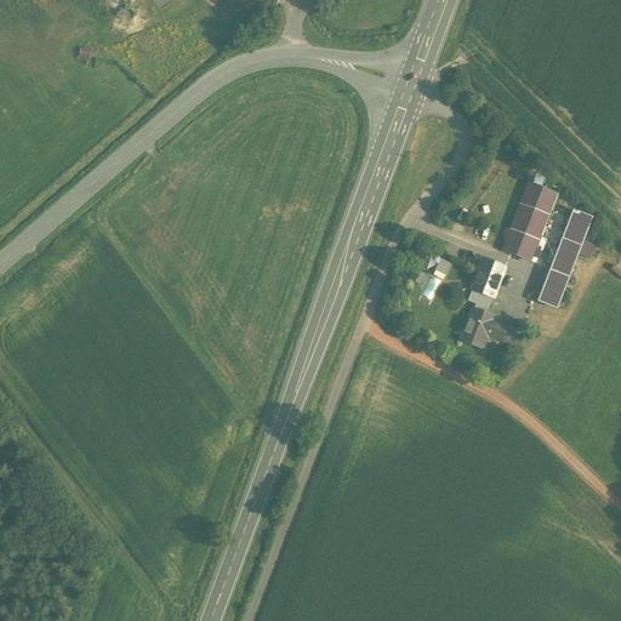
[(90,61),(92,49),(81,46),(79,58),(90,61)]
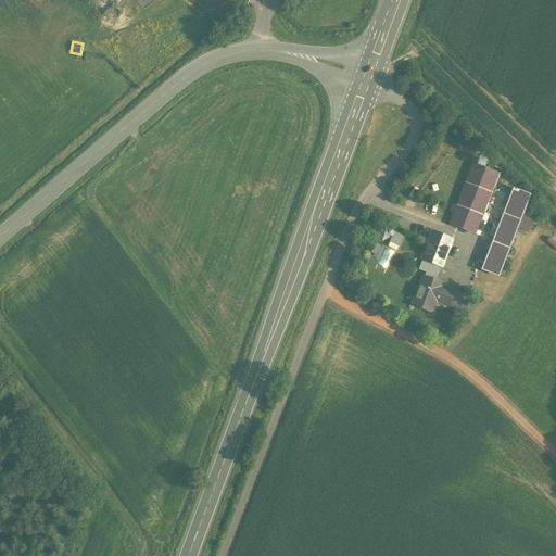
[(475,235),(498,175),(474,164),(450,225),(475,235)]
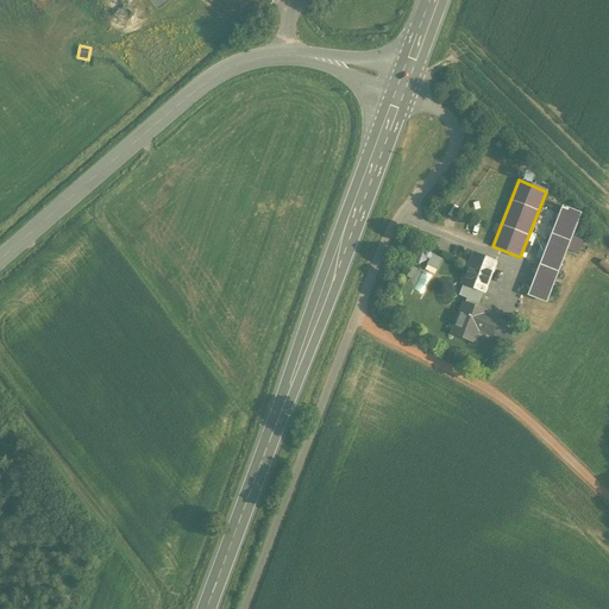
[(579,214),(563,208),(528,296),(545,302),(579,214)]
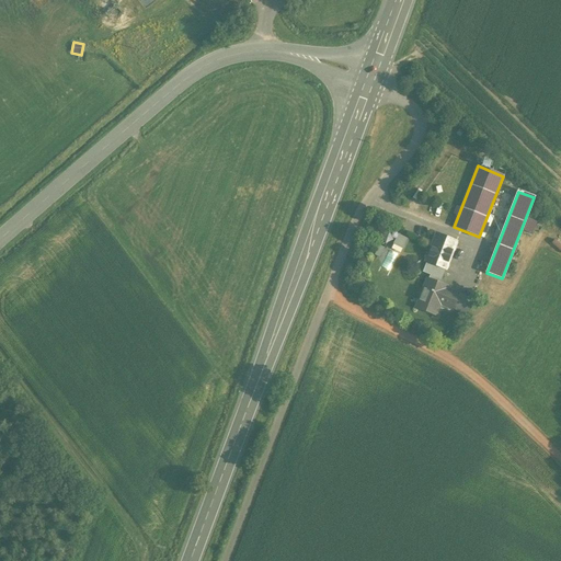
[(391,274),(407,237),(398,233),(395,241),(390,239),(388,248),(380,244),(374,263),(380,266),(379,270),(391,274)]
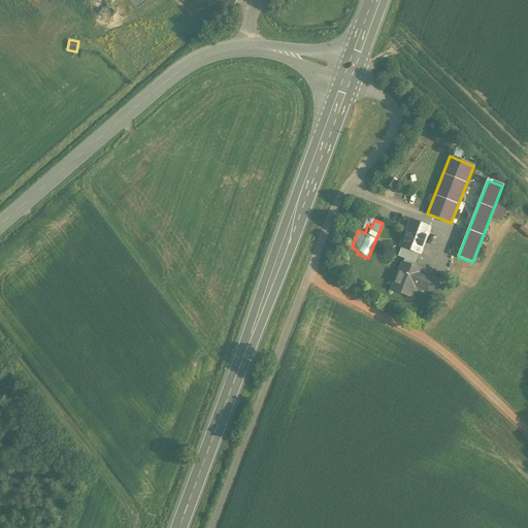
[(401,242),(401,244),(401,246),(408,250),(418,253),(419,254),(429,228),(411,221),(404,239),(402,240),(401,242)]
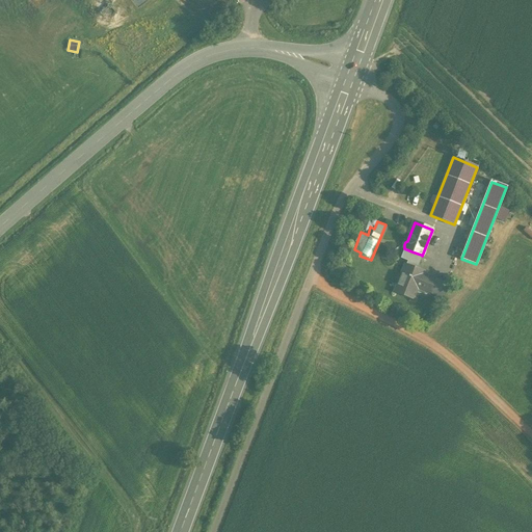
[(421,255),(411,251),(406,265),(416,269),(421,255)]
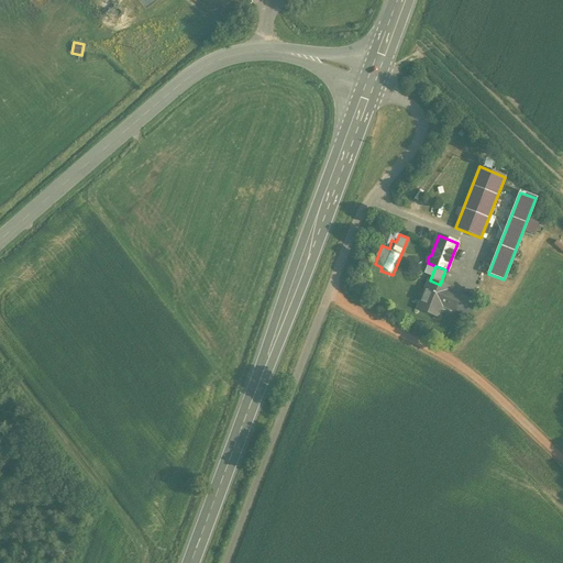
[(430,280),(429,280),(418,309),(437,317),(441,305),(442,301),(455,306),(460,296),(446,290),(448,287),(440,285),(430,280)]
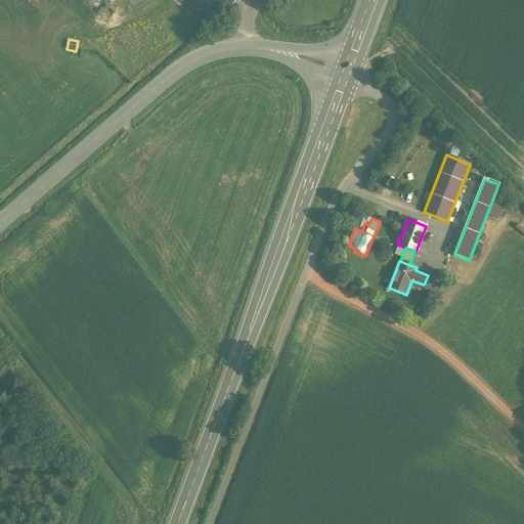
[(442,280),(428,275),(424,285),(423,288),(437,294),(442,280)]
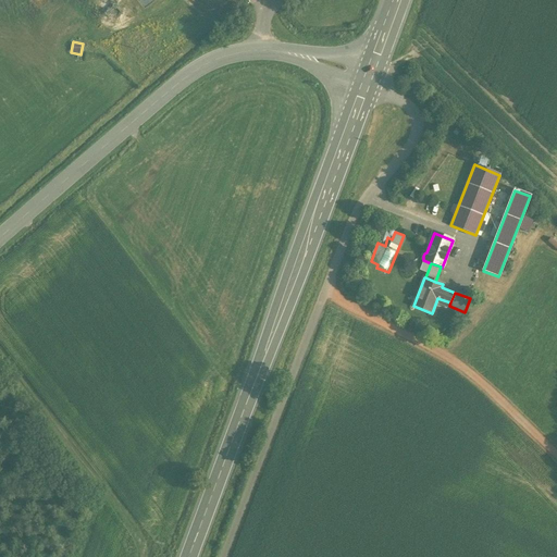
All buildings are outlined.
